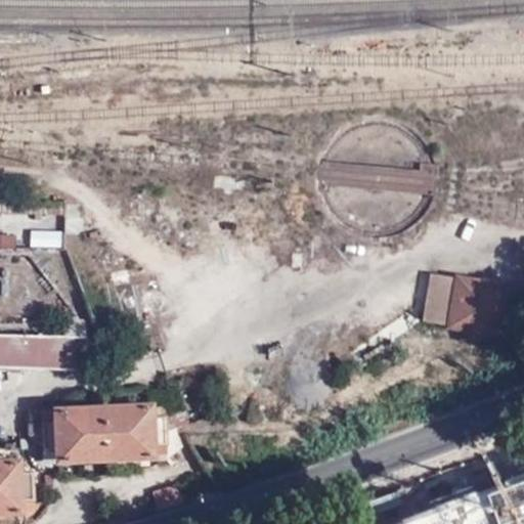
[(0,231),(0,248),(61,247),(61,231),(0,231)]
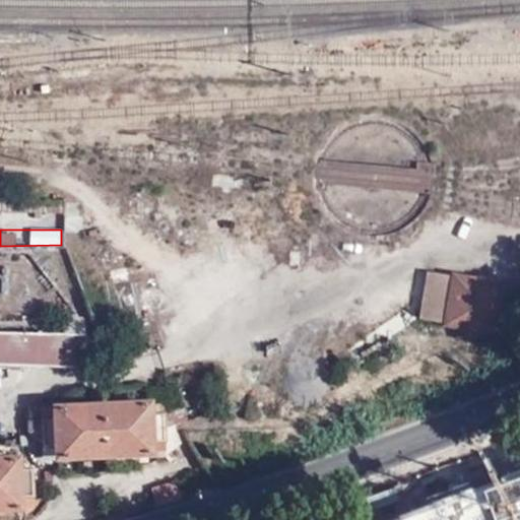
[(497,293),(413,276),(404,325),(488,340),(497,293)]
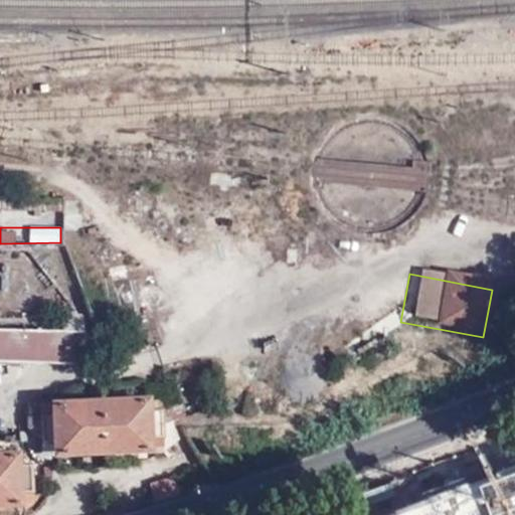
[(0,361),(84,364),(86,333),(0,330),(0,361)]
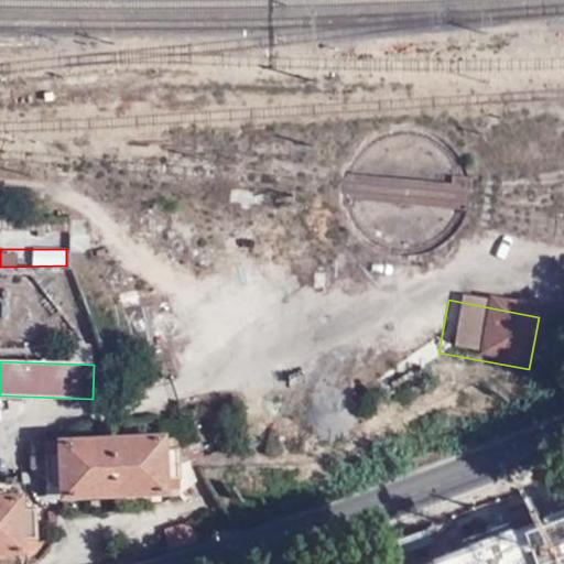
[(159,449),(159,437),(58,445),(58,457),(44,458),(45,490),(62,488),(62,498),(163,491),(162,479),(177,479),(175,447),(159,449)]
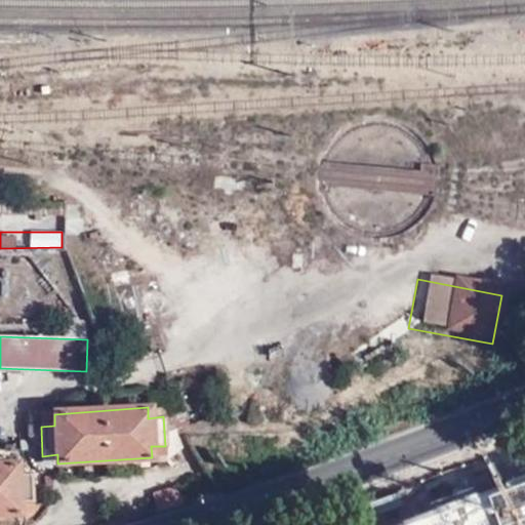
[(0,511),(21,511),(21,500),(34,499),(32,473),(18,474),(17,463),(0,463),(0,511)]
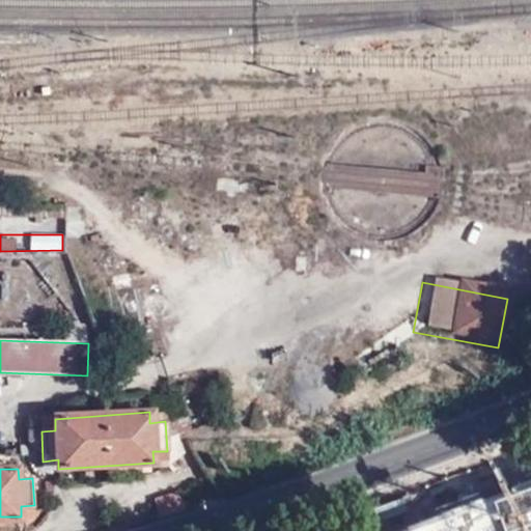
[(497,530),(528,530),(530,530),(530,498),(527,487),(505,496),(502,490),(484,496),(497,530)]
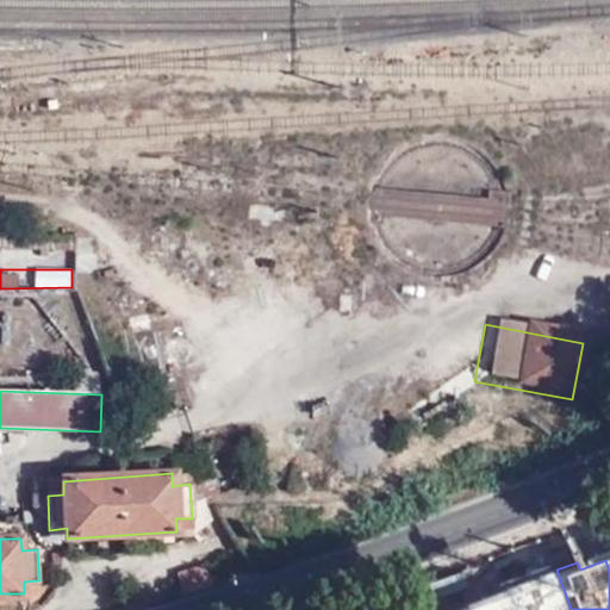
[(184,592),(215,585),(209,565),(179,573),(184,592)]
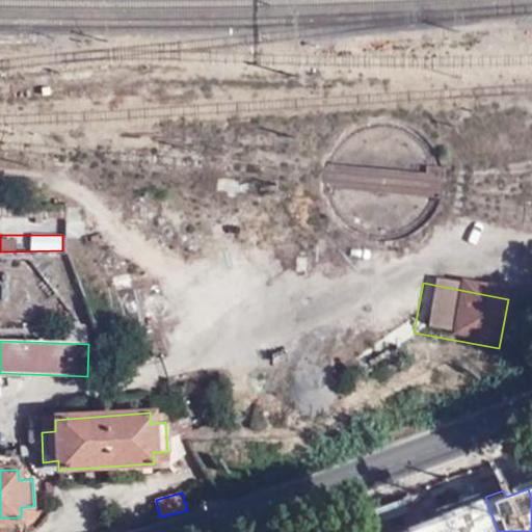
[(441,531),(434,515),(418,522),(420,529),(411,531),(441,531)]
